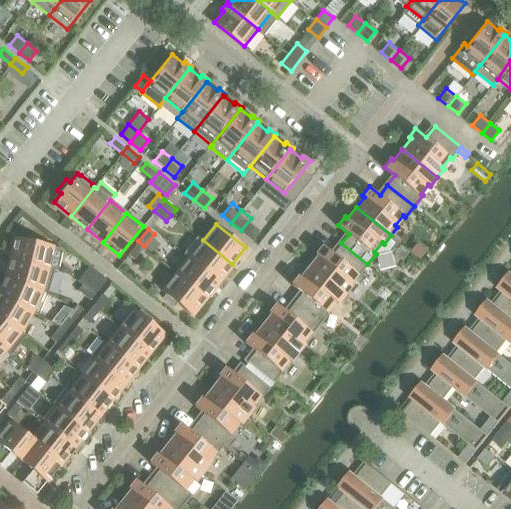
[(16,237),(11,259),(48,267),(48,264),(49,264),(52,249),(51,249),(52,245),(41,242),(42,238),(28,235),(27,239),(16,237)]
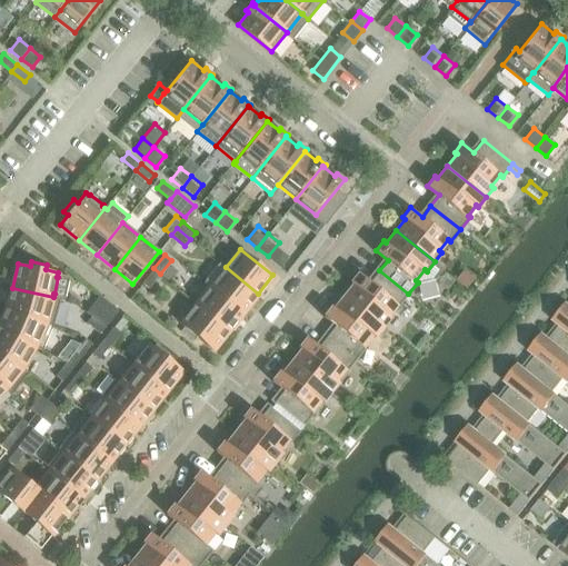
[(205,281),(210,286),(211,285),(243,311),(258,294),(226,267),(220,261),(205,281)]
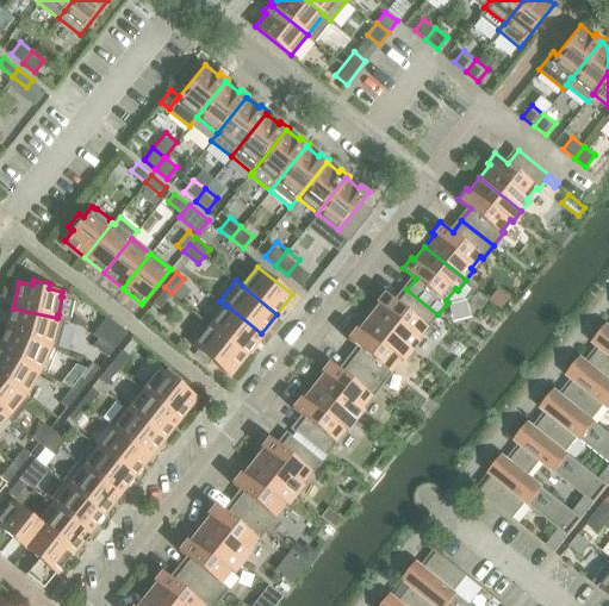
[(161,307),(172,293),(165,287),(153,301),(161,307)]
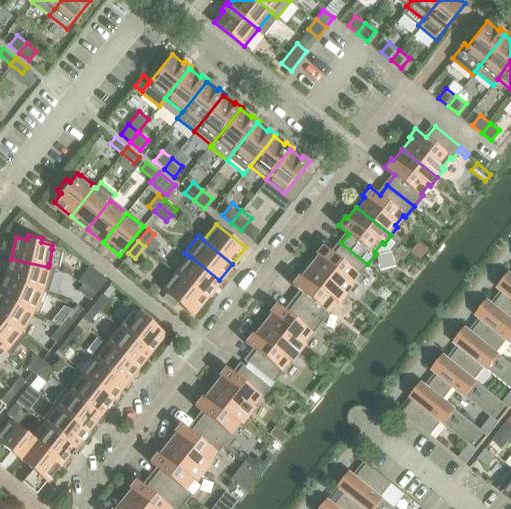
[(318,255),(309,265),(344,293),(351,285),(349,283),(357,274),(359,275),(367,264),(341,243),(333,253),(323,244),(316,253),(318,255)]
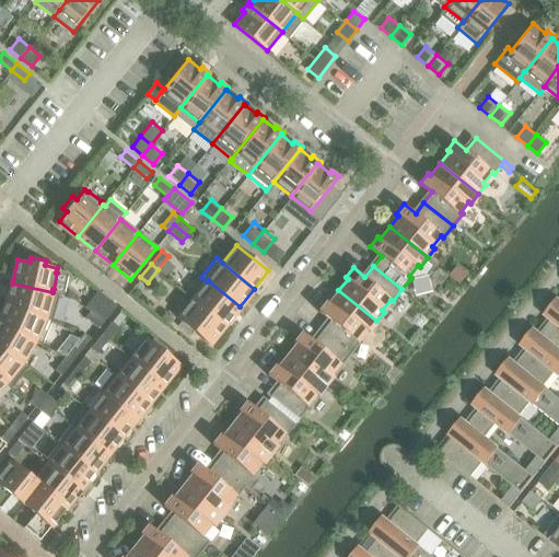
[(208,280),(207,281),(194,298),(225,324),(240,306),(208,280)]
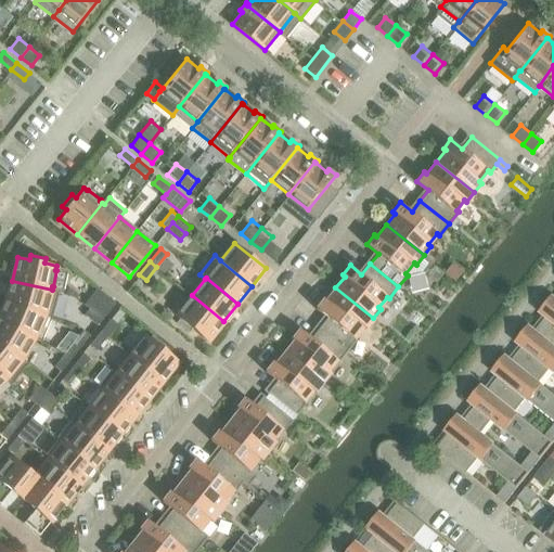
[(12,281),(7,299),(44,313),(46,312),(52,290),(12,281)]
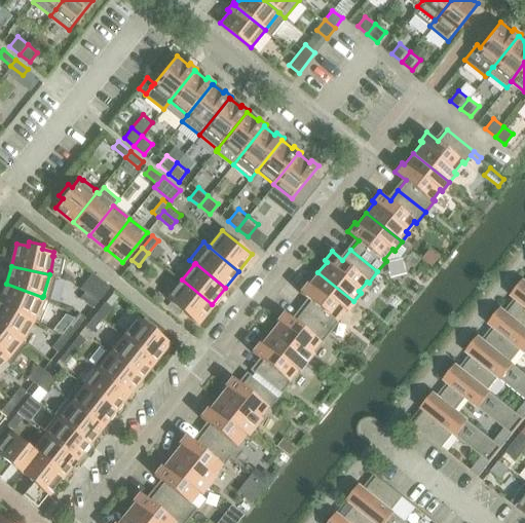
[(310,300),(302,309),(330,332),(339,321),(337,319),(344,308),(346,310),(353,301),(317,272),(309,284),(307,283),(300,291),(310,300)]
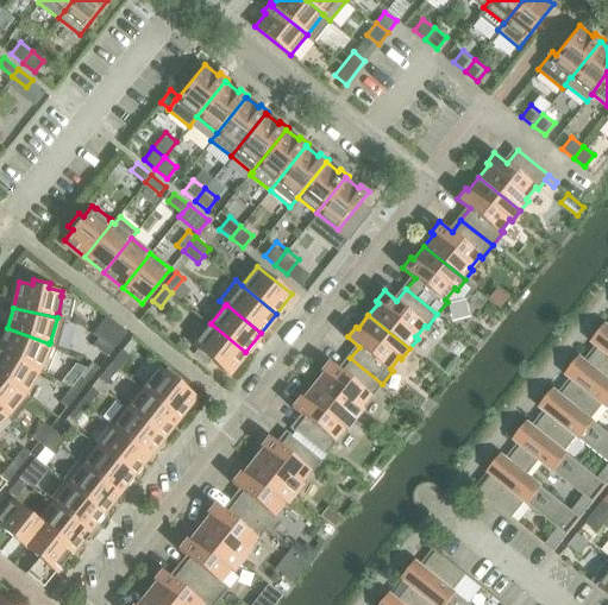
[(600,346),(588,360),(588,361),(607,377),(607,322),(593,339),(600,346)]
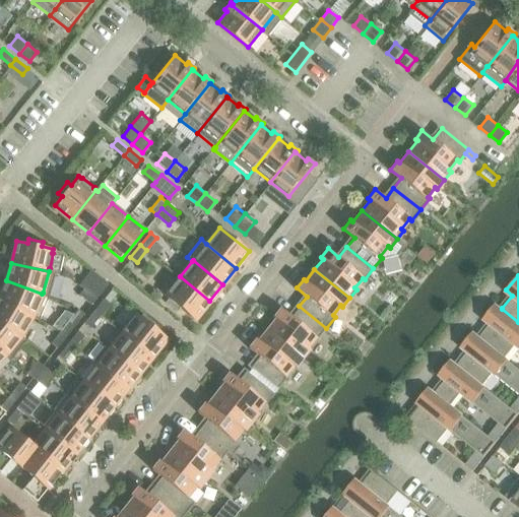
[(195,318),(209,301),(180,276),(178,279),(178,278),(168,291),(169,292),(166,295),(169,297),(167,300),(178,310),(181,306),(195,318)]
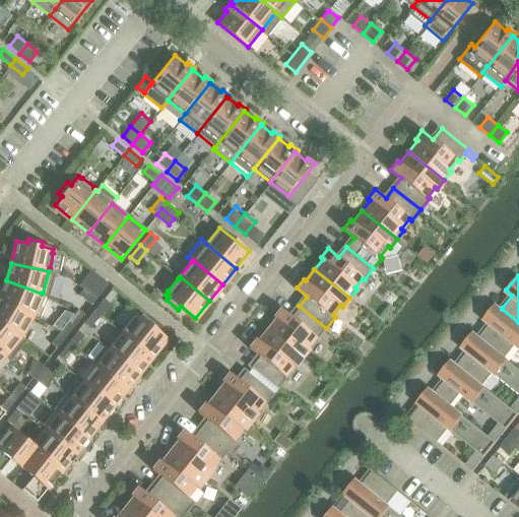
[(49,295),(43,293),(42,294),(6,280),(0,294),(0,298),(33,315),(39,319),(49,295)]
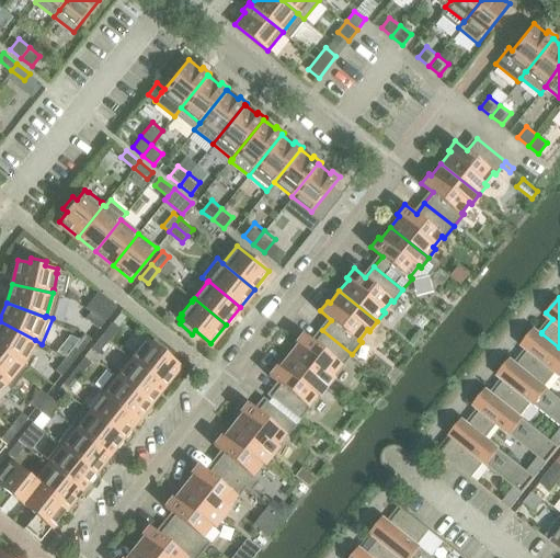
[(96,304),(91,310),(104,321),(110,314),(96,304)]
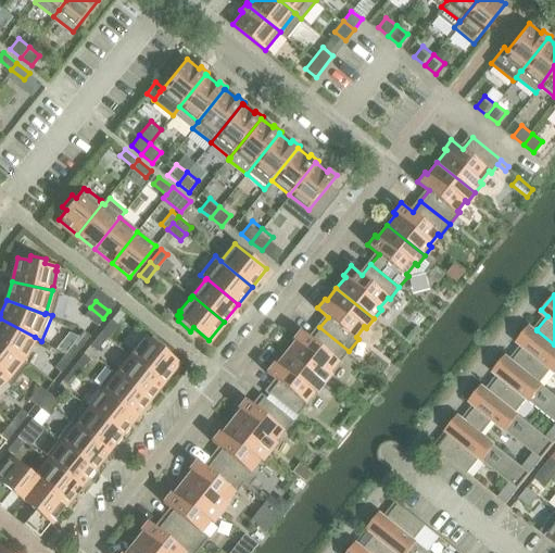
[(98,325),(103,318),(90,308),(85,314),(98,325)]
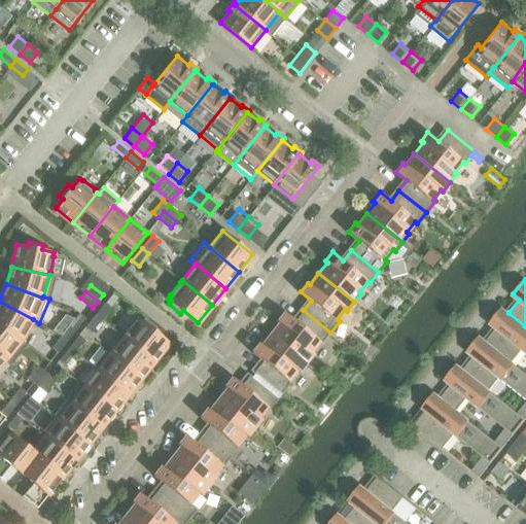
[(106,301),(96,314),(102,318),(112,306),(106,301)]
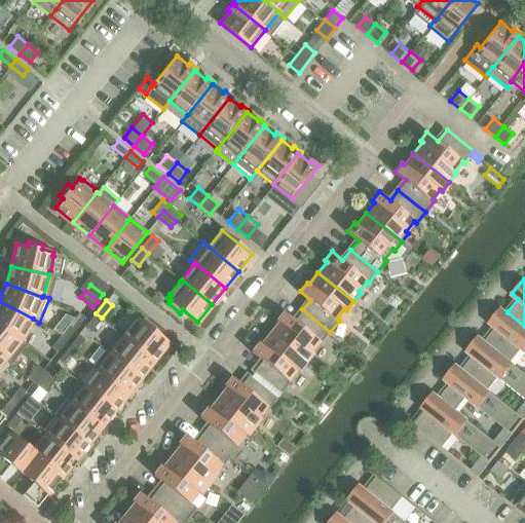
[(0,324),(21,338),(33,319),(0,301),(0,324)]
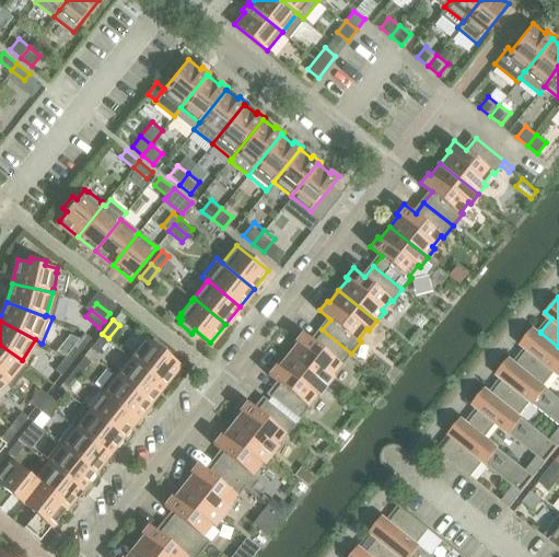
[(527,348),(516,361),(516,362),(543,383),(554,369),(558,372),(558,347),(540,333),(540,332),(534,326),(521,343),(527,348)]
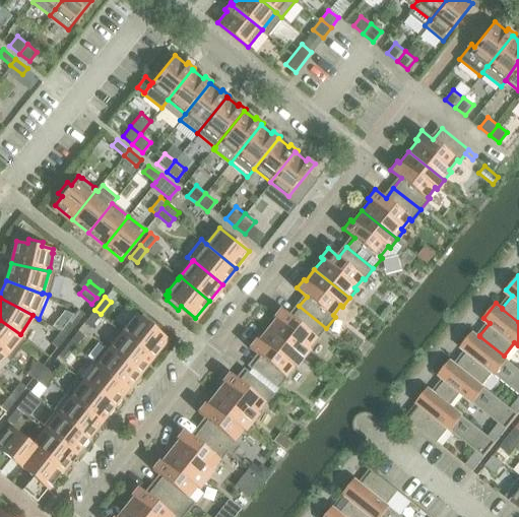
[(275,318),(267,329),(303,358),(310,348),(308,346),(315,337),(317,338),(326,328),(299,306),(292,316),(280,308),(273,316),(275,318)]
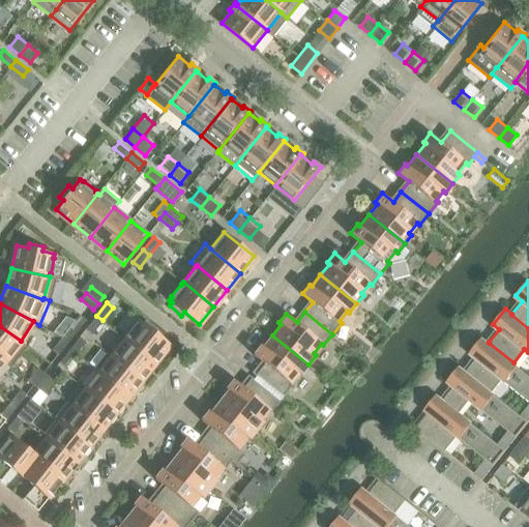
[(86,319),(80,314),(62,335),(68,341),(86,319)]
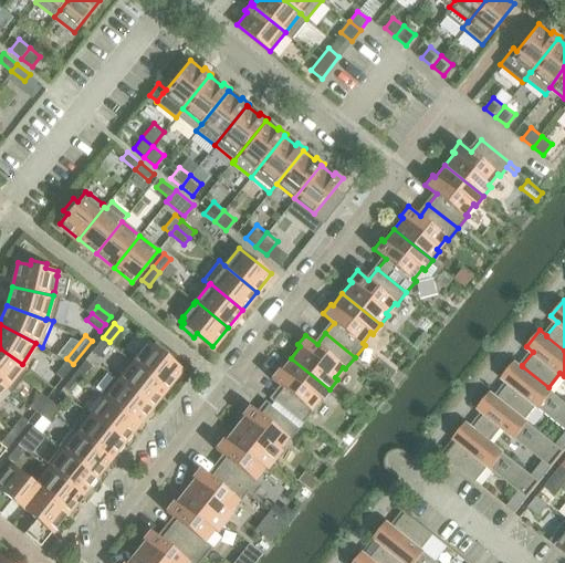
[(98,356),(110,342),(103,337),(92,351),(98,356)]
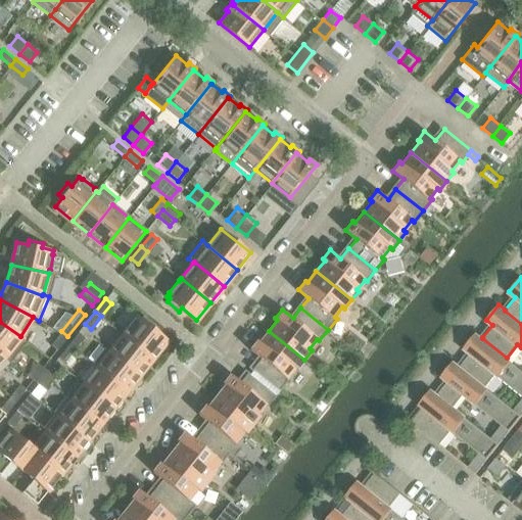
[(125,332),(124,334),(153,358),(168,340),(152,328),(155,324),(144,315),(141,319),(138,316),(135,319),(125,331),(125,332)]
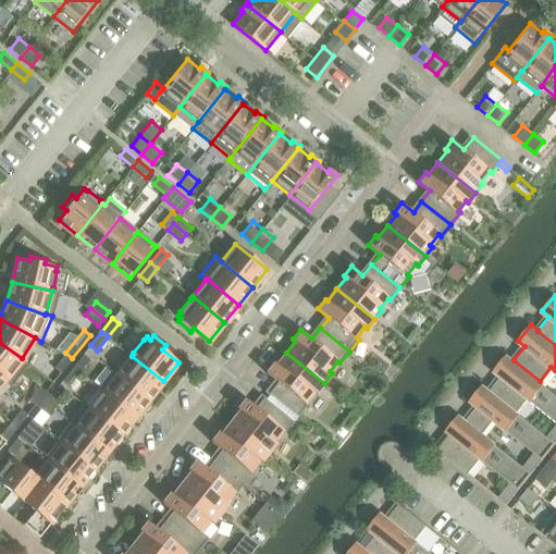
[(0,371),(7,378),(22,358),(0,343),(0,371)]
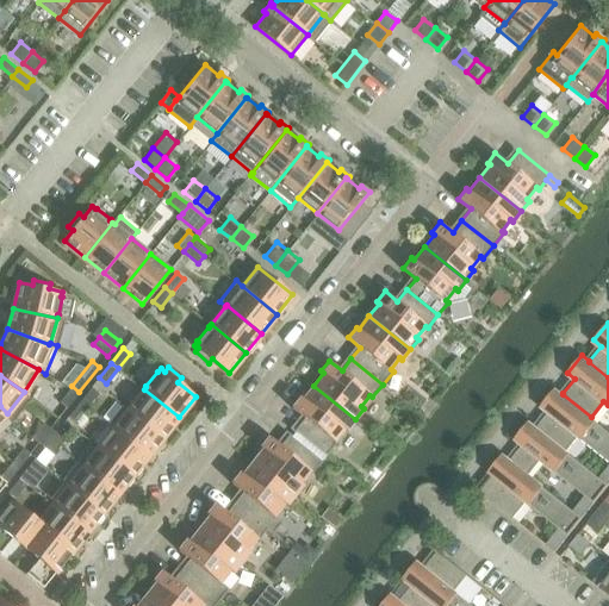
[(67,406),(79,392),(72,386),(60,401),(67,406)]
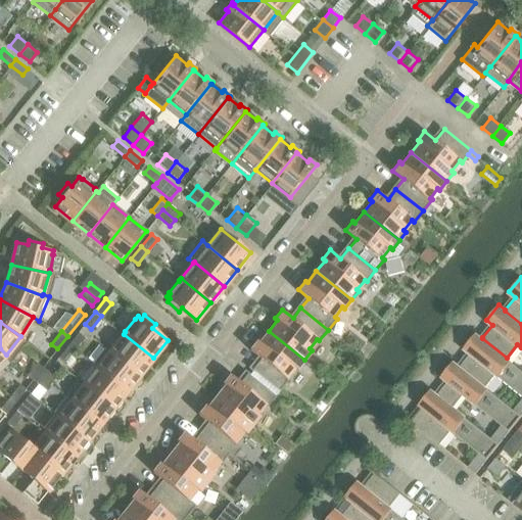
[(79,331),(69,343),(76,348),(86,336),(79,331)]
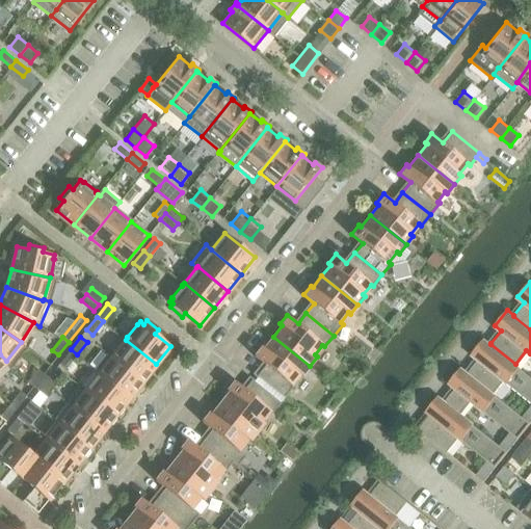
[(302,374),(310,366),(273,337),(264,347),(262,346),(255,354),(266,364),(257,374),(285,396),(294,385),(292,382),(300,373),(302,374)]
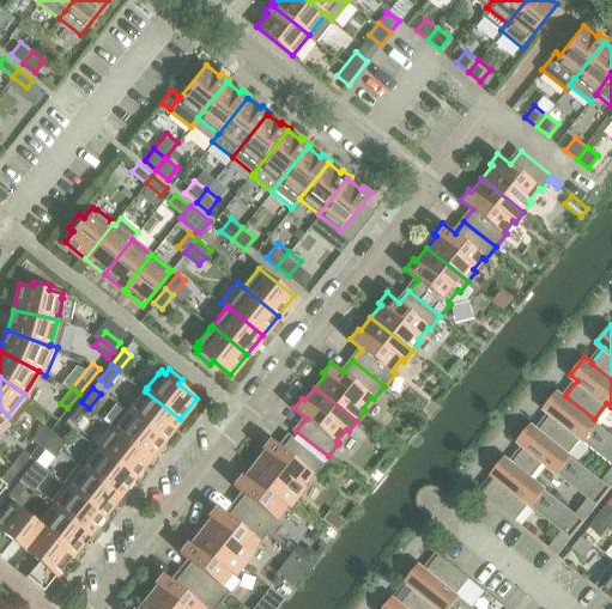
[(551,413),(539,428),(568,452),(581,437),(611,461),(611,467),(603,480),(611,486),(611,432),(594,419),(565,396),(565,395),(558,389),(544,407),(551,413)]
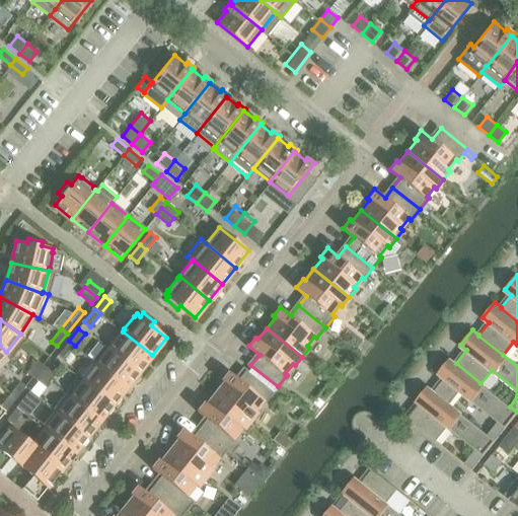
[(123,332),(109,348),(139,371),(152,355),(123,332)]
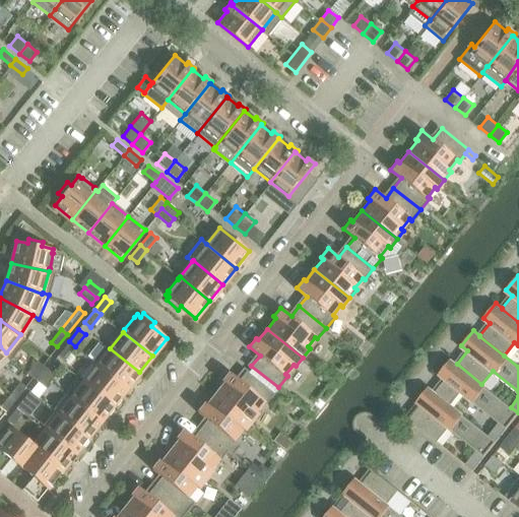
[(65,360),(75,346),(69,341),(59,354),(65,360)]
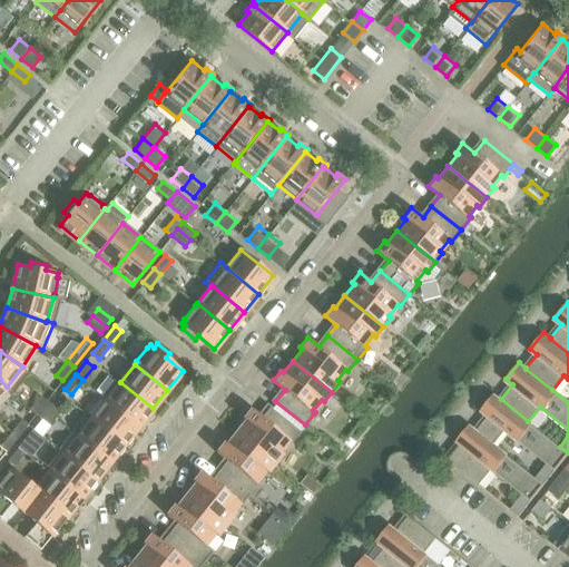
[(101,396),(106,400),(139,426),(153,408),(120,382),(116,378),(101,396)]
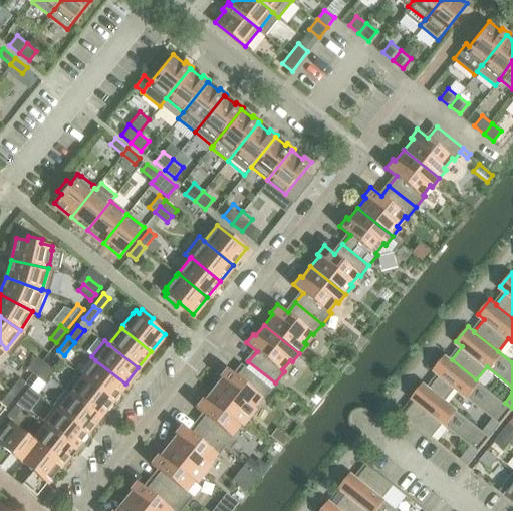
[(441,374),(431,387),(430,388),(445,399),(455,386),(494,417),(483,430),(491,436),(512,410),(512,408),(505,403),(476,379),(452,359),(446,354),(434,369),(441,374)]
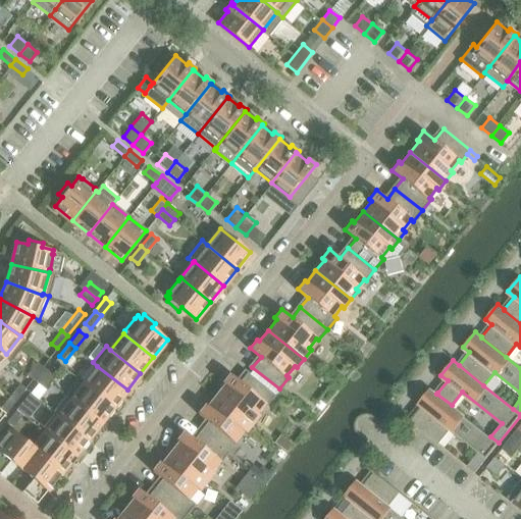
[(34,378),(39,371),(44,365),(38,361),(28,373),(34,378)]
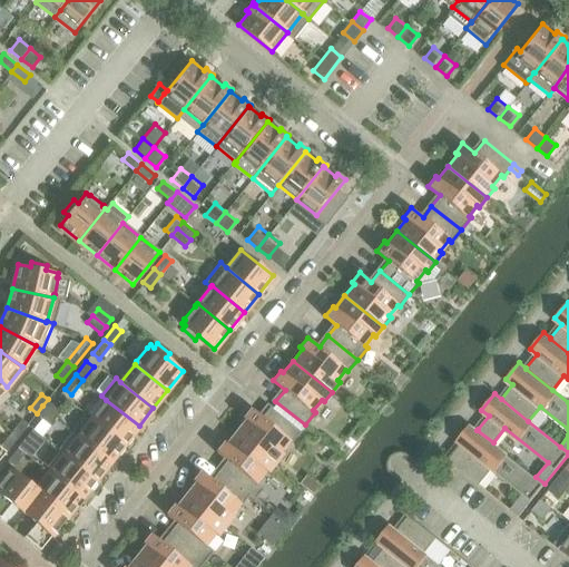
[(61,410),(50,401),(48,399),(42,406),(56,417),(61,410)]
